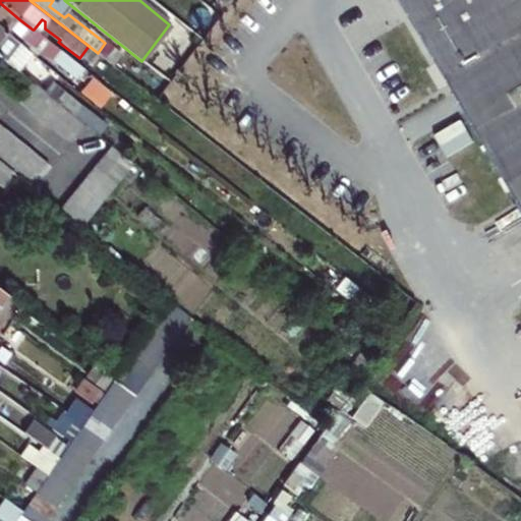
[(520,0),(397,0),(520,222),(520,0)]
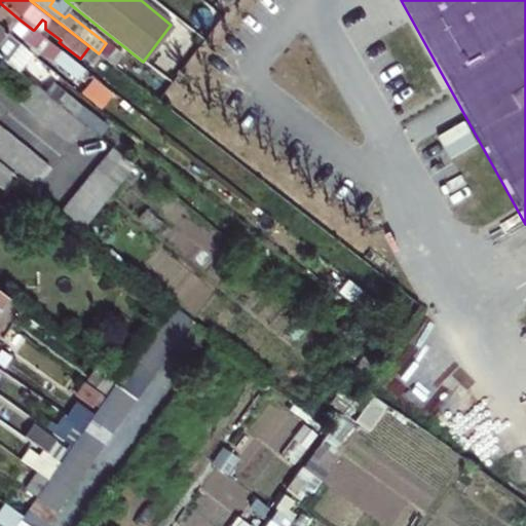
[(20,20),(0,3),(0,31),(16,44),(23,36),(13,28),(20,20)]
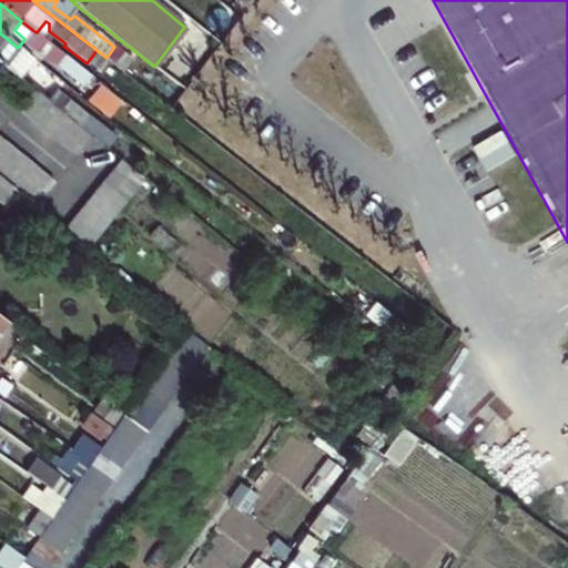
[(37,32),(36,32),(30,39),(36,43),(41,37),(37,32)]
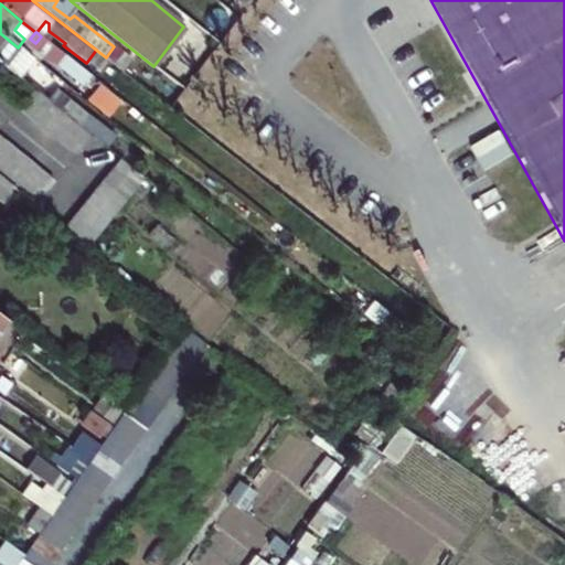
[(0,64),(1,65),(4,68),(20,50),(18,48),(0,33),(0,64)]
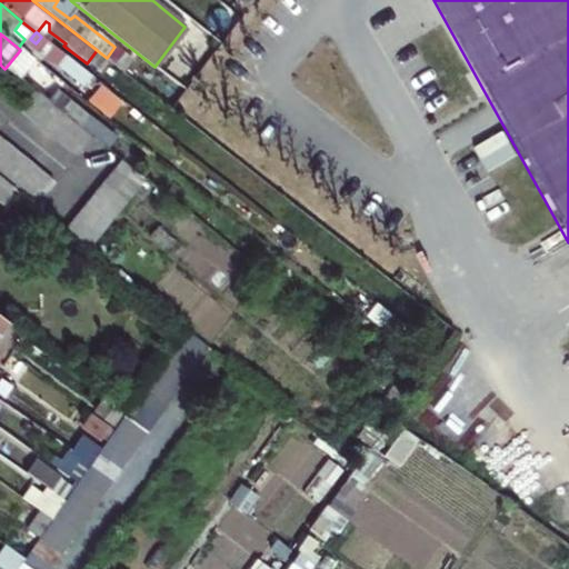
[(66,56),(48,41),(40,52),(58,66),(66,56)]
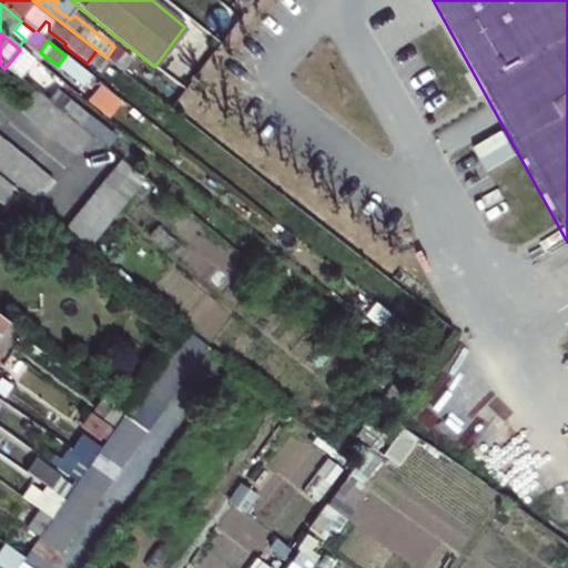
[(38,95),(49,104),(59,112),(70,121),(80,129),(88,118),(39,80),(31,90),(38,95)]
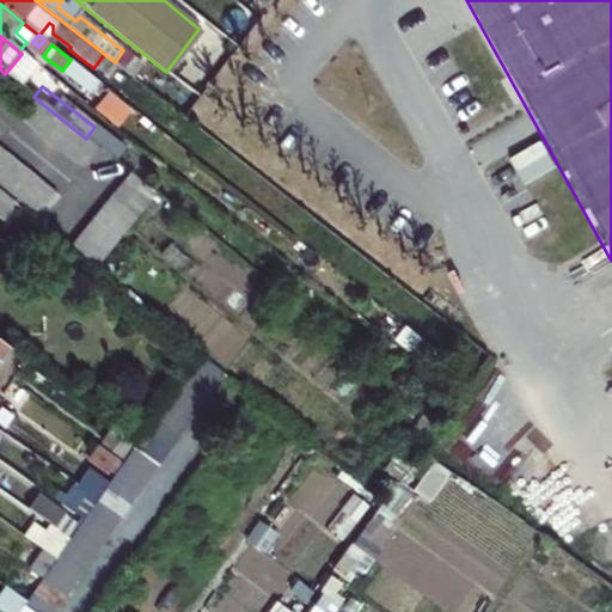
[(41,103),(28,120),(40,129),(53,112),(41,103)]
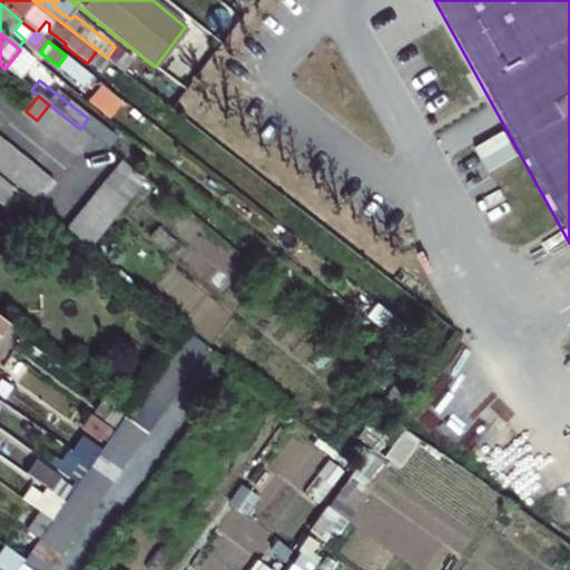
[(49,105),(37,120),(47,129),(59,112),(49,105)]
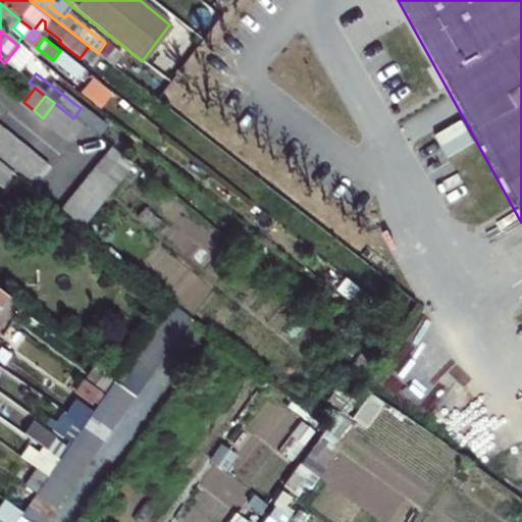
[(64,135),(53,126),(43,118),(34,110),(23,102),(20,105),(61,138),(64,135)]
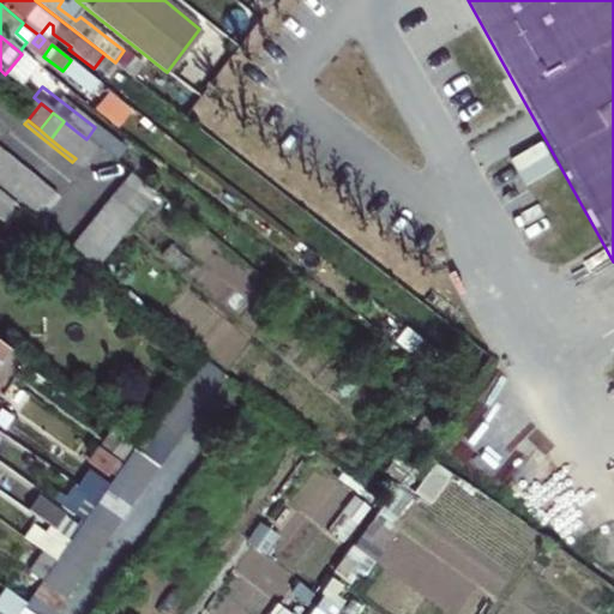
[(64,121),(50,139),(62,149),(76,131),(64,121)]
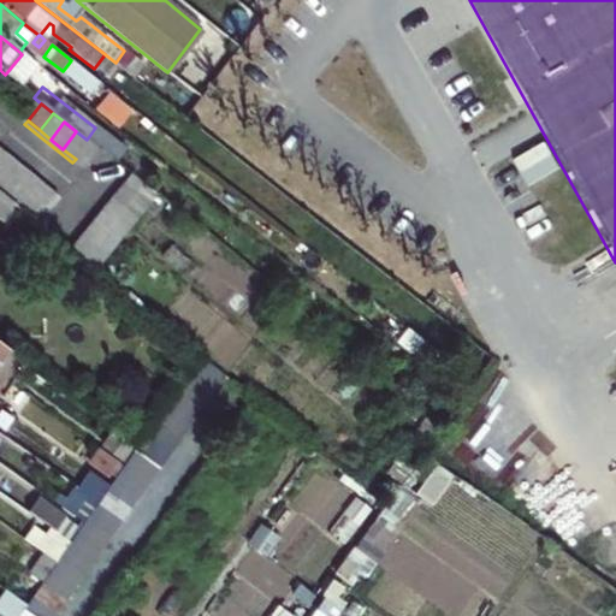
[(76,131),(63,149),(76,159),(88,142),(87,140),(76,131)]
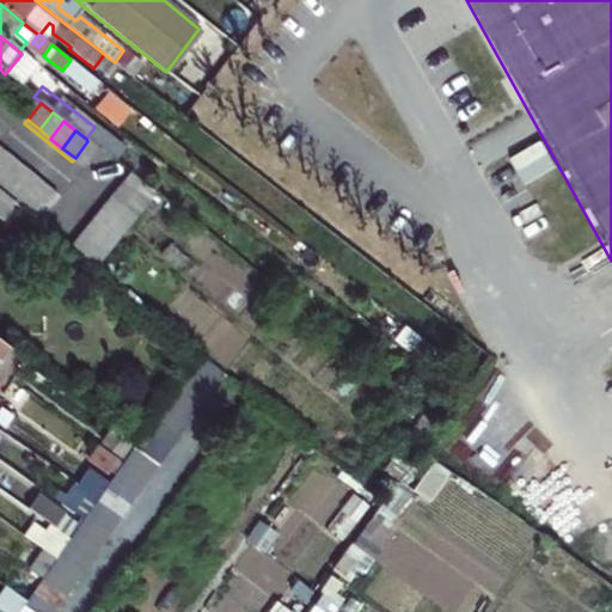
[(87,141),(75,158),(72,161),(85,171),(101,151),(87,141)]
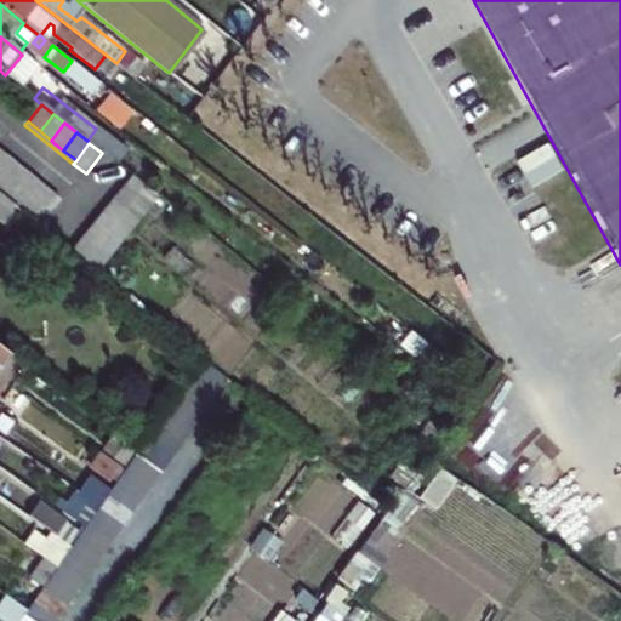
[(18,182),(33,193),(47,188),(27,171),(15,163),(3,152),(0,154),(0,165),(7,172),(18,182)]
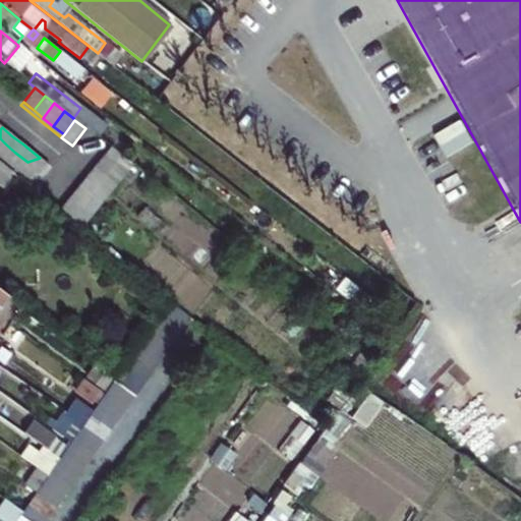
[(6,145),(0,138),(0,165),(3,167),(16,178),(27,162),(15,153),(6,145)]
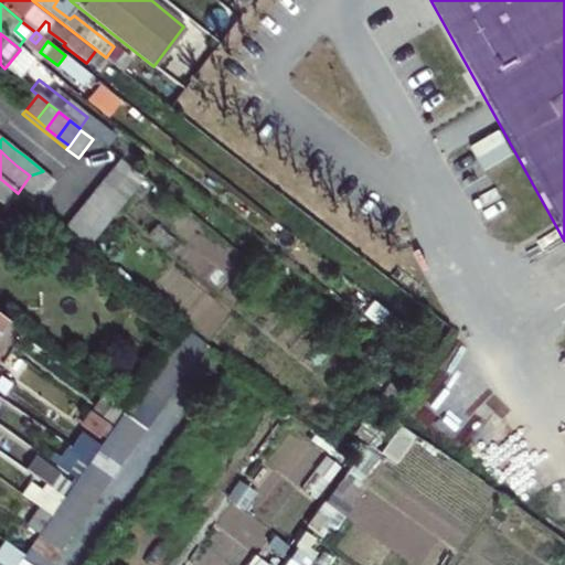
[(88,251),(145,181),(121,162),(65,231),(88,251)]
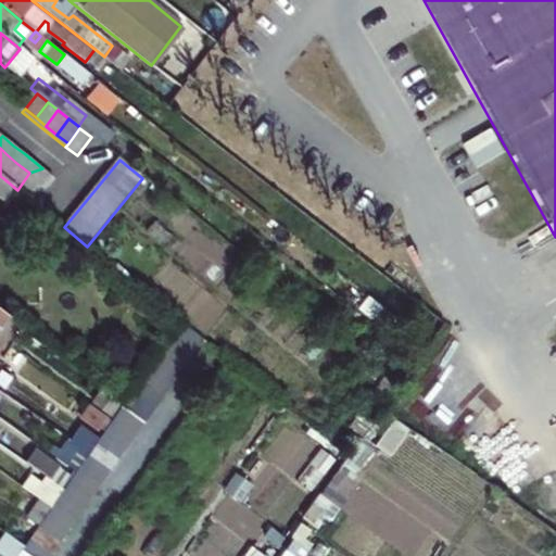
[(29,173),(17,190),(19,191),(27,199),(37,206),(57,180),(47,172),(42,168),(29,173)]
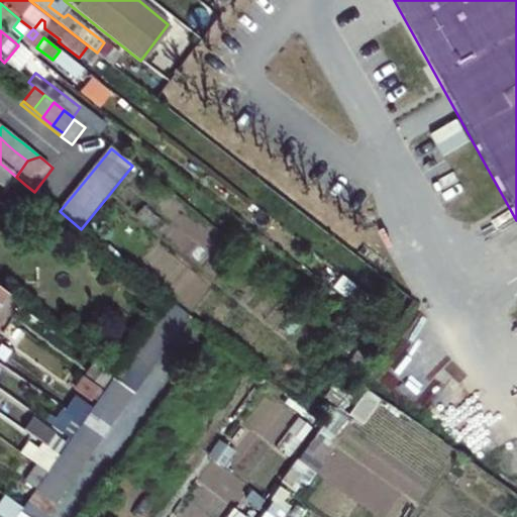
[(0,189),(5,193),(17,178),(16,177),(3,166),(0,169),(0,189)]
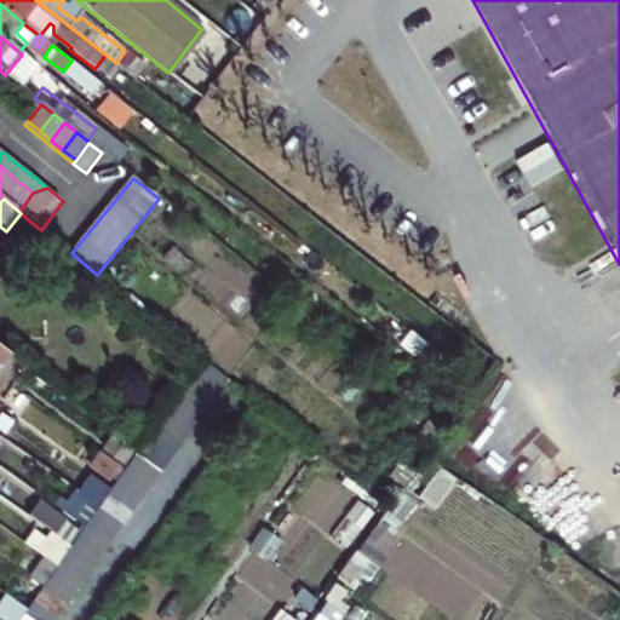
[(195,373),(220,391),(228,380),(204,361),(195,373)]
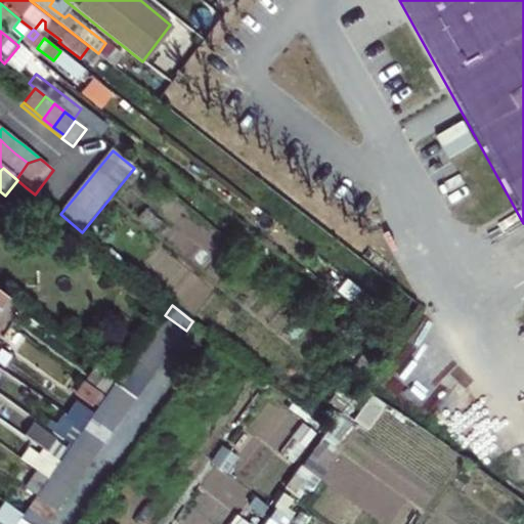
[(156,328),(178,342),(186,331),(165,315),(156,328)]
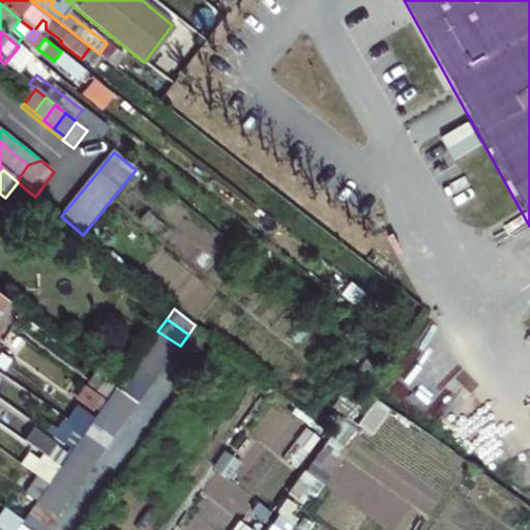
[(171,360),(180,346),(157,331),(148,345),(171,360)]
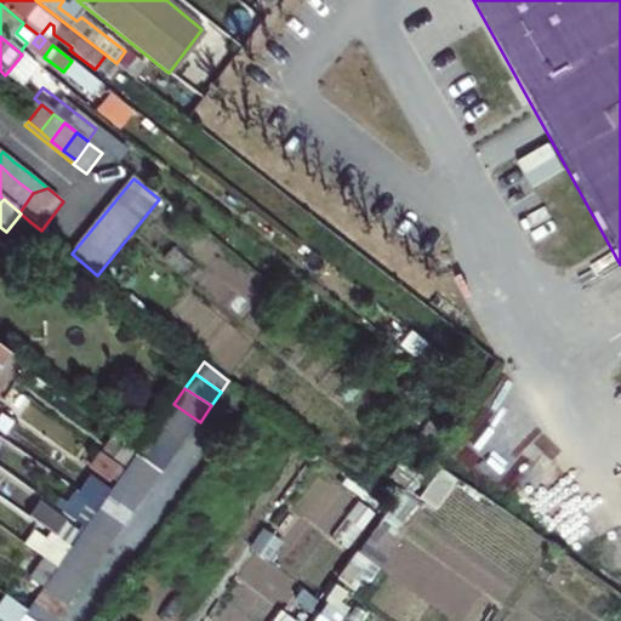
[(195,428),(200,422),(174,404),(166,415),(192,433),(195,428)]
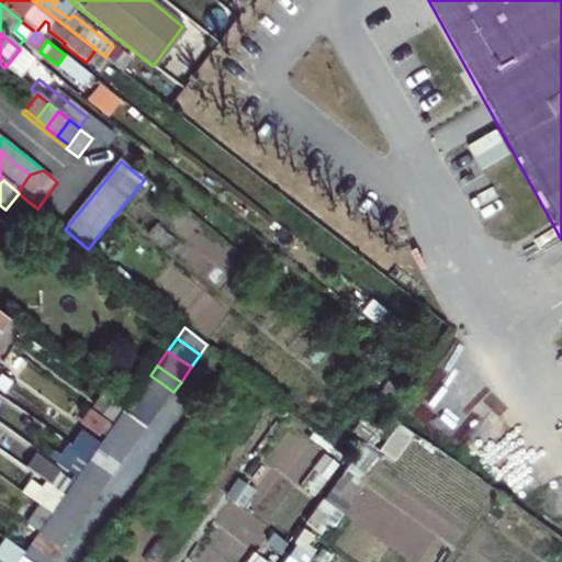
[(142,388),(166,404),(173,392),(150,375),(142,388)]
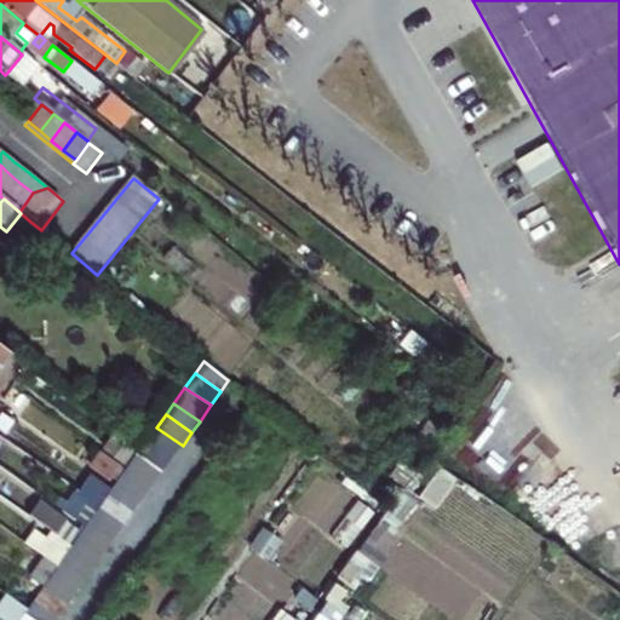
[(148,441),(173,459),(183,446),(156,428),(148,441)]
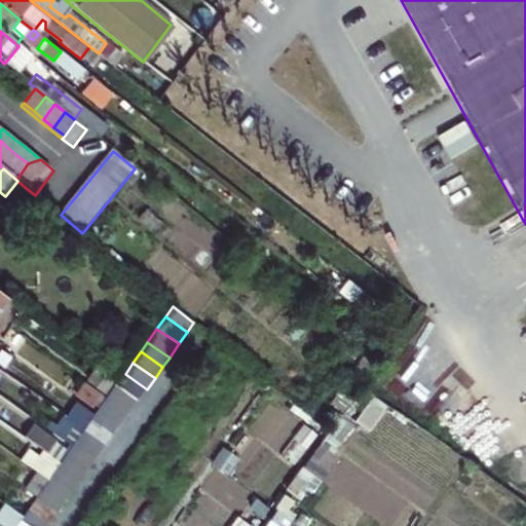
[(140,401),(147,389),(125,374),(120,381),(117,385),(140,401)]
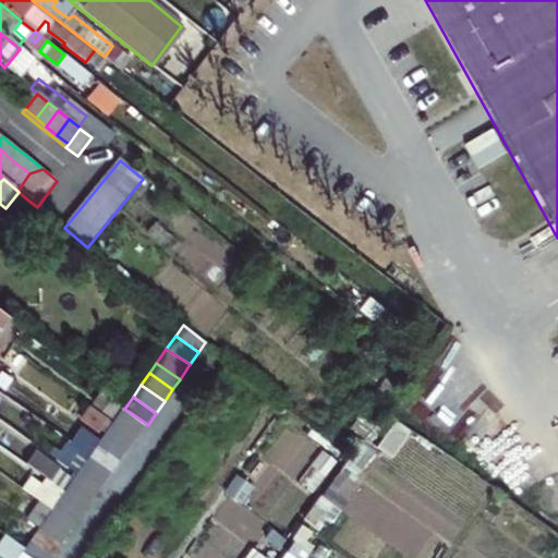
[(124,409),(116,421),(140,437),(148,425),(124,409)]
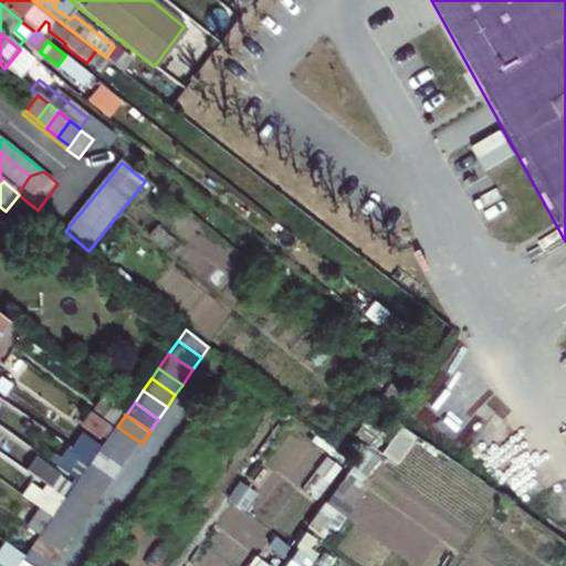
[(142,443),(117,427),(116,429),(107,442),(130,459),(142,443)]
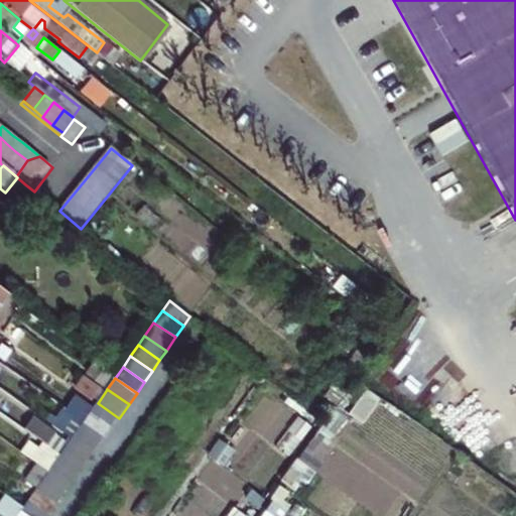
[(90,414),(112,429),(119,418),(98,403),(95,407),(90,414)]
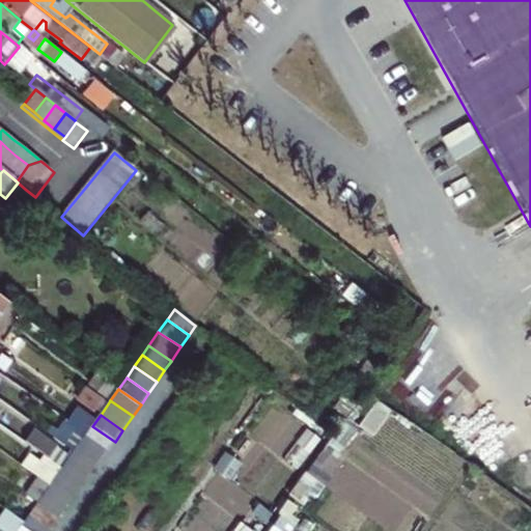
[(85,438),(107,453),(115,442),(92,426),(85,437),(85,438)]
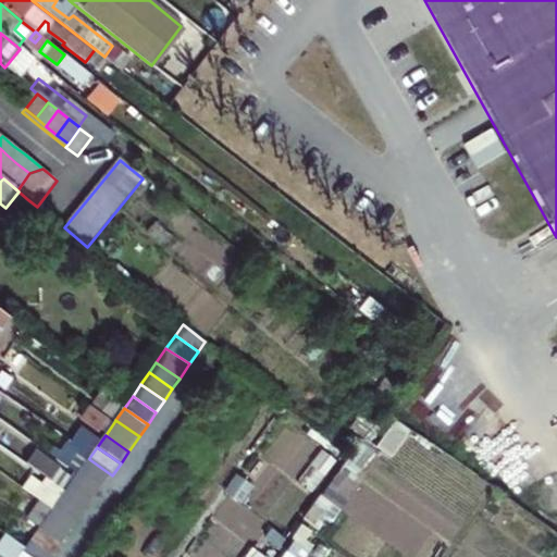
[(104,487),(112,475),(89,459),(81,470),(104,487)]
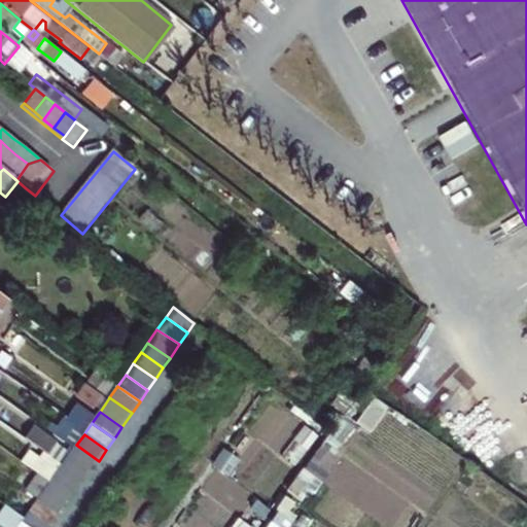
[(68,456),(91,472),(99,461),(76,445),(73,450),(68,456)]
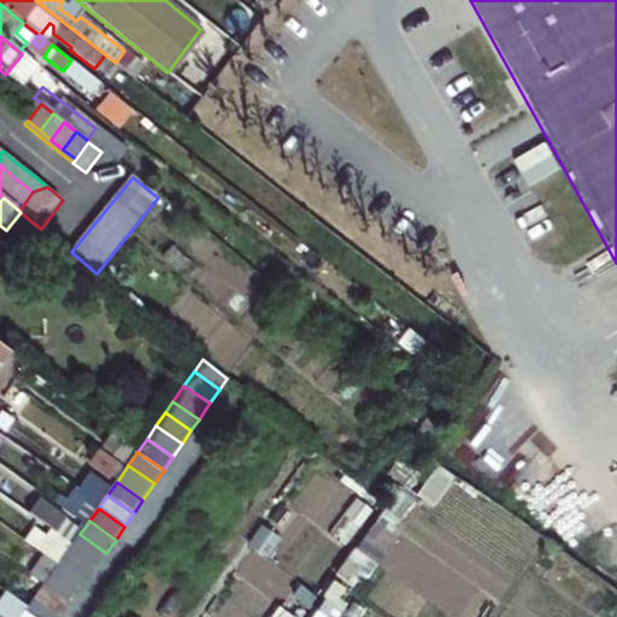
[(98,566),(106,553),(80,534),(72,546),(71,547),(98,566)]
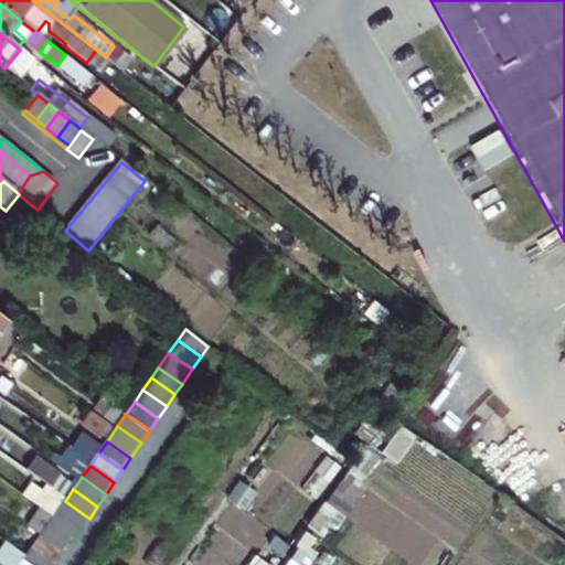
[(81,530),(89,519),(65,501),(56,513),(81,530)]
